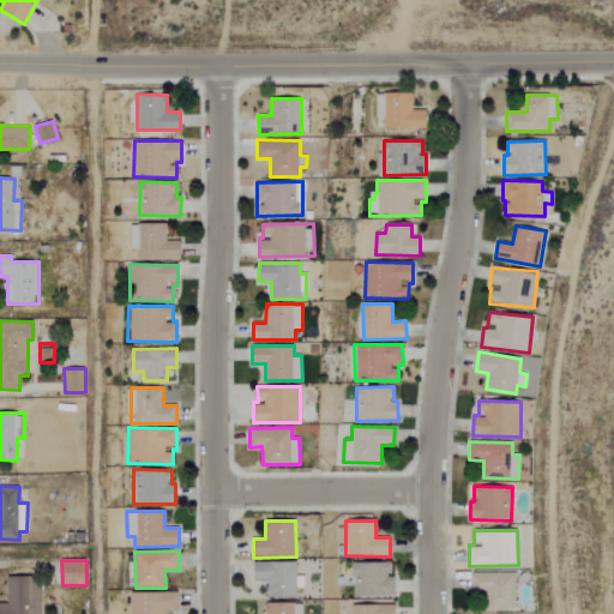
[(296,597),(298,587),(305,588),(305,576),(296,576),(298,561),(254,561),(254,581),(268,581),(266,597),(296,597)]
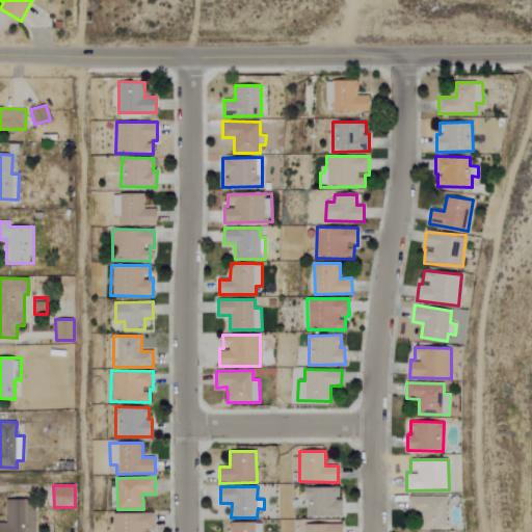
[(339,487),(307,487),(306,516),(342,516),(342,500),(339,500),(339,487)]
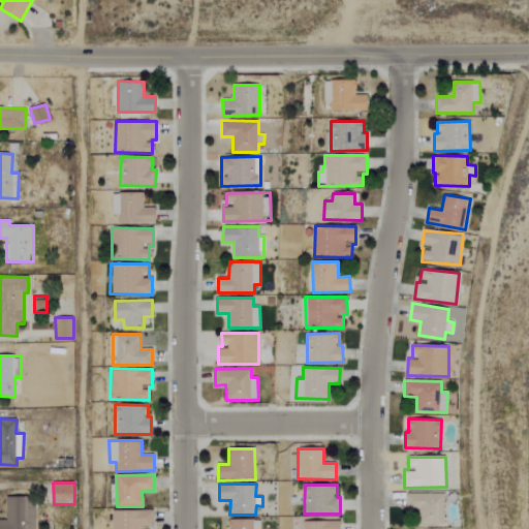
[(444,525),(444,494),(407,493),(406,509),(422,509),(422,524),(444,525)]
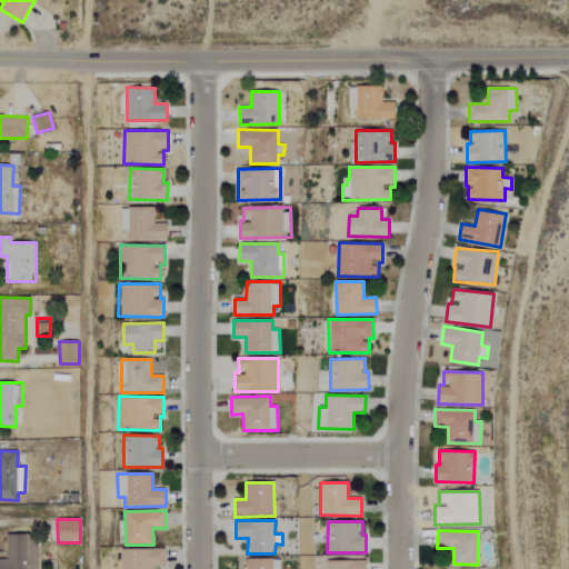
[(0,568),(38,568),(38,533),(7,535),(8,559),(0,559),(0,568)]
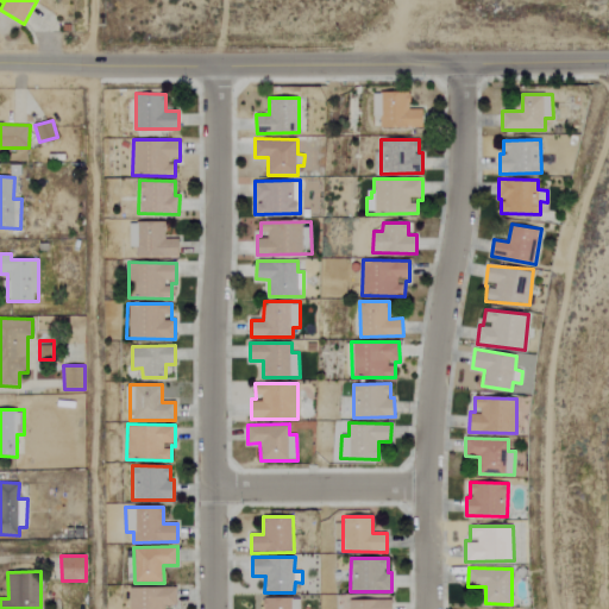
[(177,608),(176,586),(130,588),(129,608),(171,608),(173,608),(177,608)]
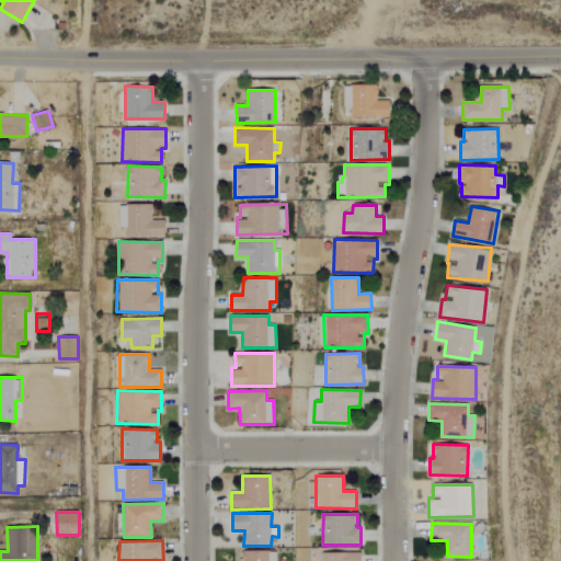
[(276,560),(277,551),(243,551),(242,560),(276,560)]
